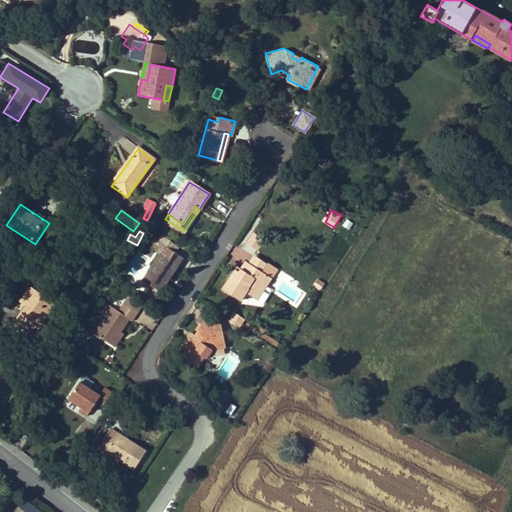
[(161,251),(165,245),(152,237),(148,243),(161,251)]
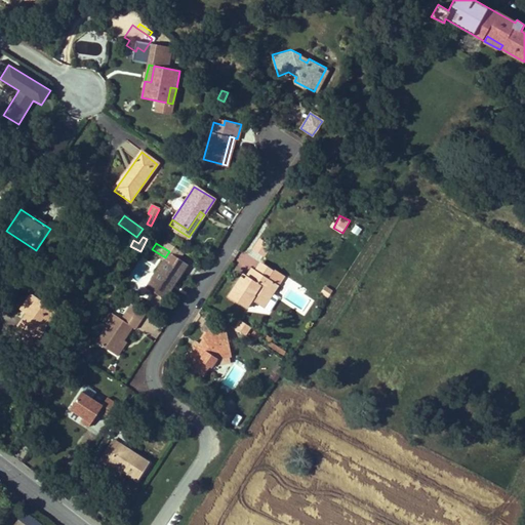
[(176,265),(180,257),(169,251),(165,257),(176,265)]
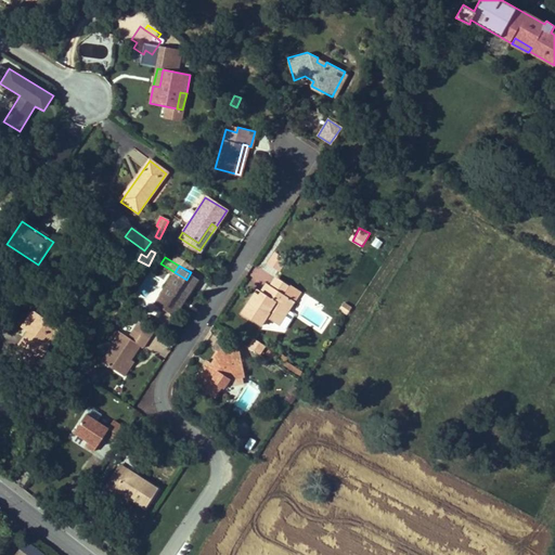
[(186,280),(175,272),(156,301),(163,305),(166,308),(176,313),(194,284),(186,280)]
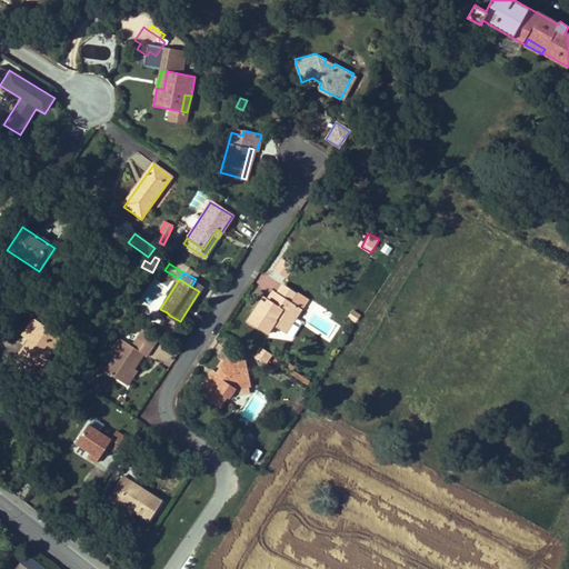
[(278,290),(292,299),(297,292),(283,282),(278,290)]
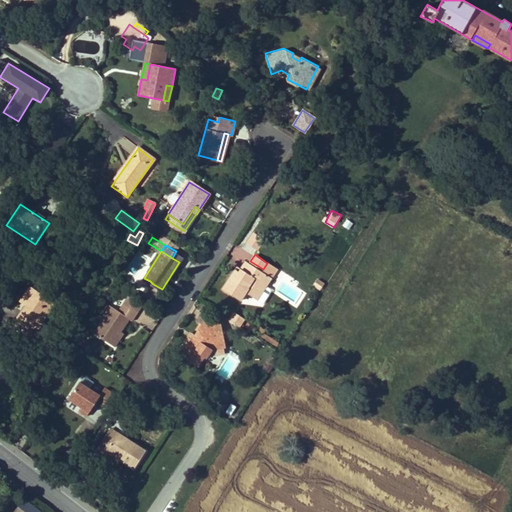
[(246,289),(249,284),(260,292),(271,275),(263,269),(250,261),(246,259),(242,266),(239,269),(236,267),(224,286),(241,297),(246,289)]
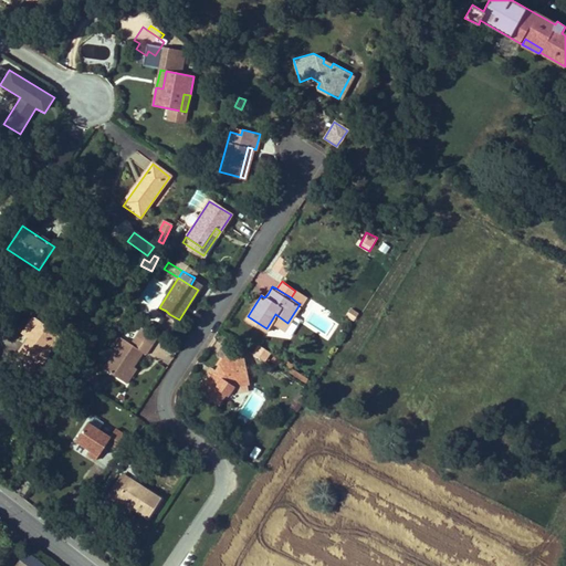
[(349,307),(345,316),(355,321),(359,312),(349,307)]
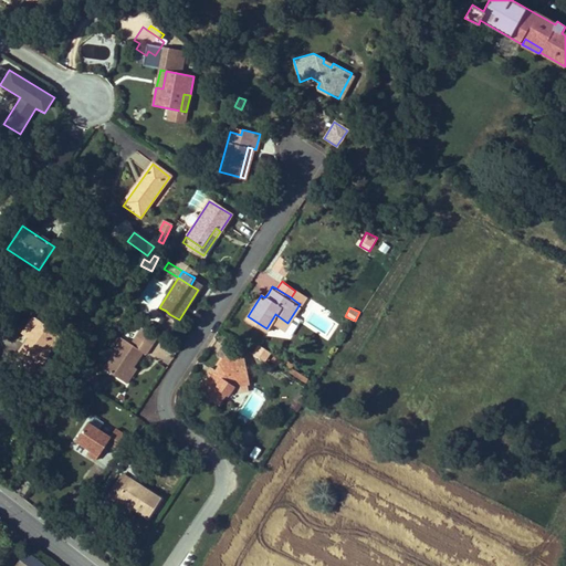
[(169,314),(166,311),(158,323),(163,326),(169,314)]
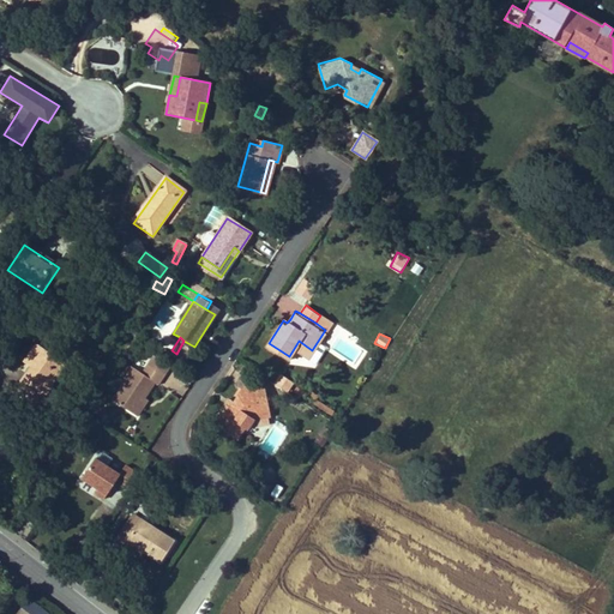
[(186,360),(194,347),(184,341),(176,354),(186,360)]
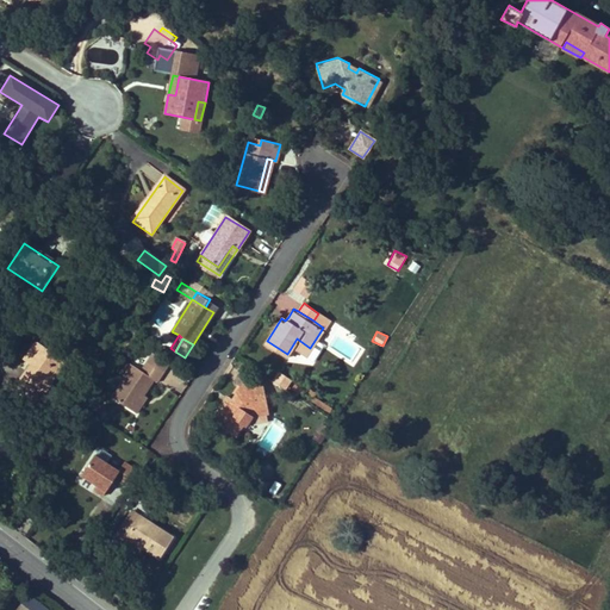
[(293,344),(306,354),(310,348),(297,338),(293,344)]
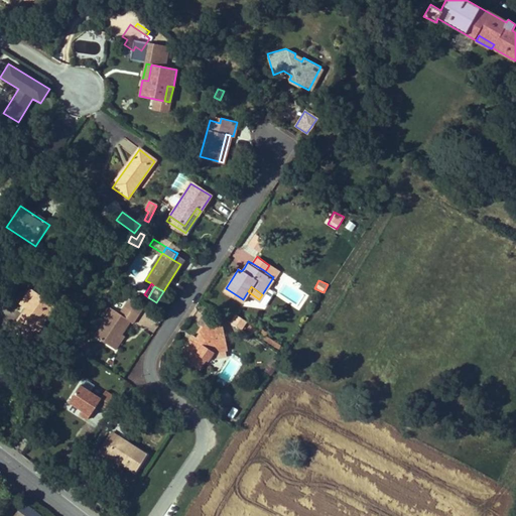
[(19,325),(14,331),(30,342),(54,307),(31,291),(21,304),(26,308),(33,312),(23,327),(19,325)]
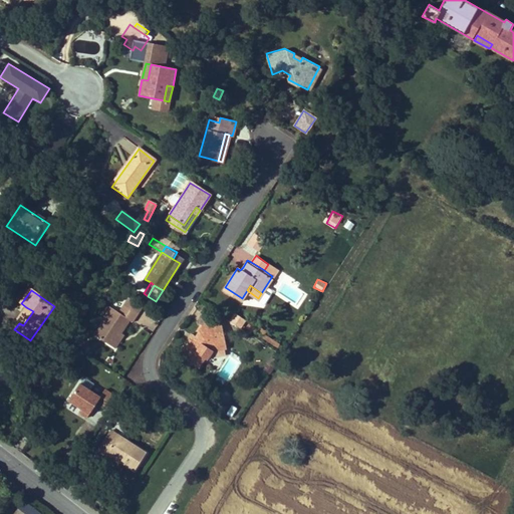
[(138,313),(143,305),(130,296),(124,305),(138,313)]
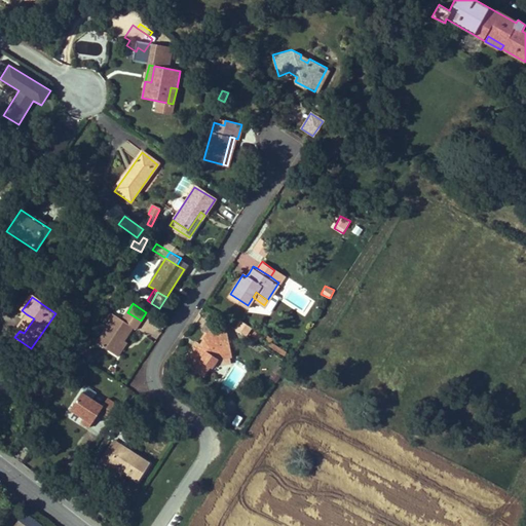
[(115,313),(97,341),(114,352),(123,339),(133,326),(136,328),(141,321),(127,312),(122,318),(115,313)]
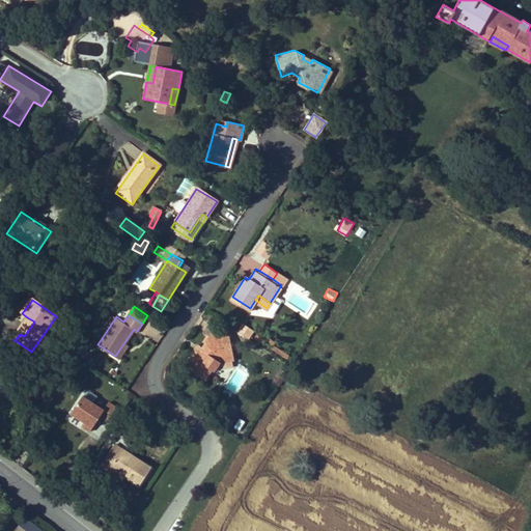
[(24,336),(34,322),(27,317),(11,338),(15,340),(20,334),(24,336)]
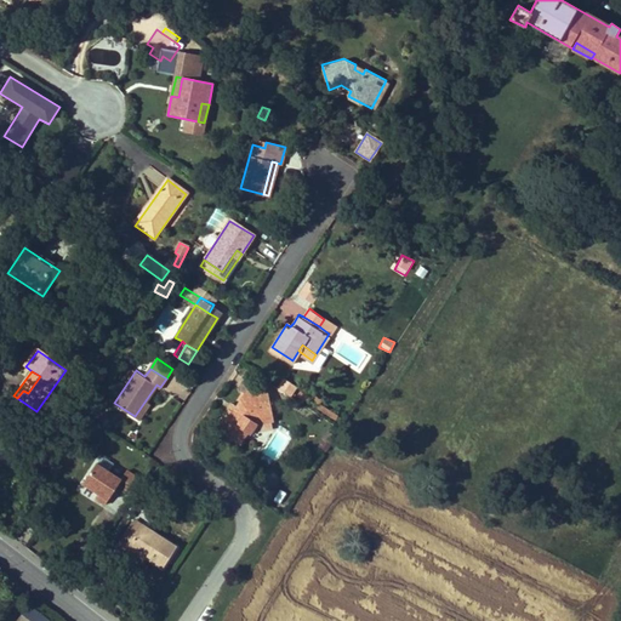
[(250,431),(257,420),(274,416),(268,389),(254,380),(234,406),(231,404),(217,425),(239,440),(248,428),(250,431)]
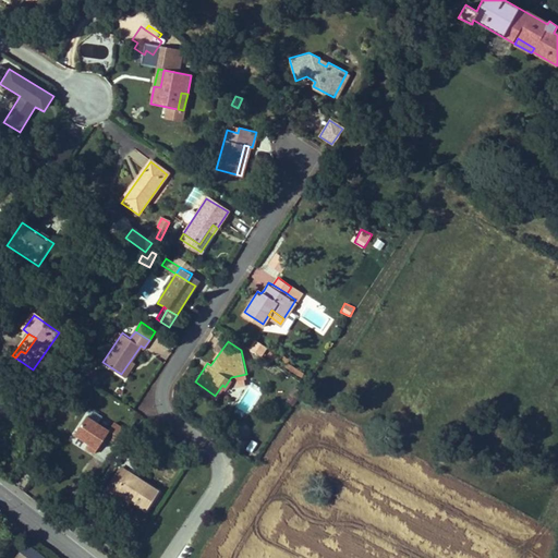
[(131,360),(121,374),(125,376),(135,362),(131,360)]
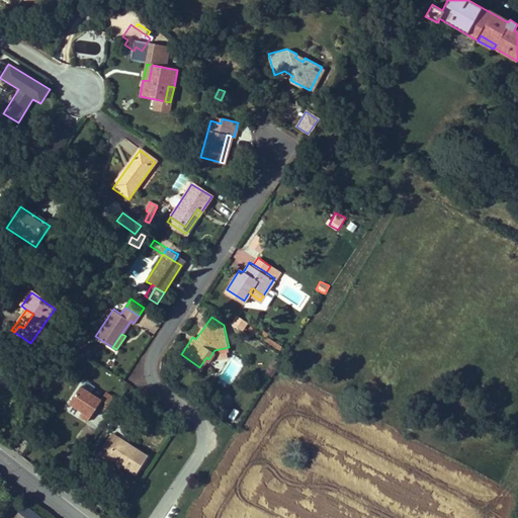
[(88,350),(79,344),(77,347),(86,353),(88,350)]
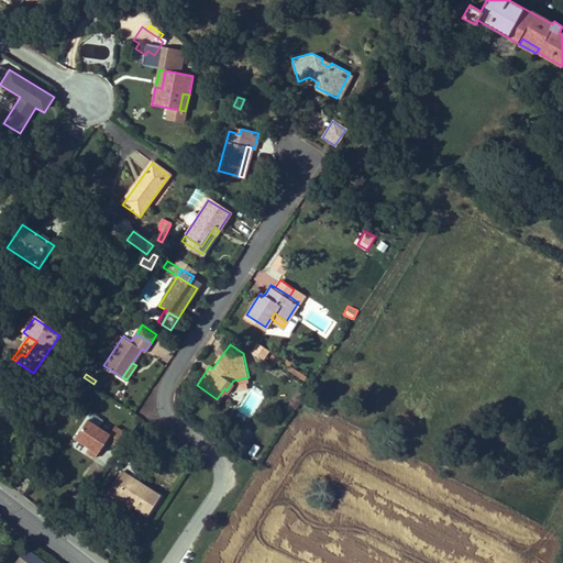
[(69,444),(95,460),(106,443),(113,448),(124,431),(114,426),(110,433),(86,418),(69,444)]
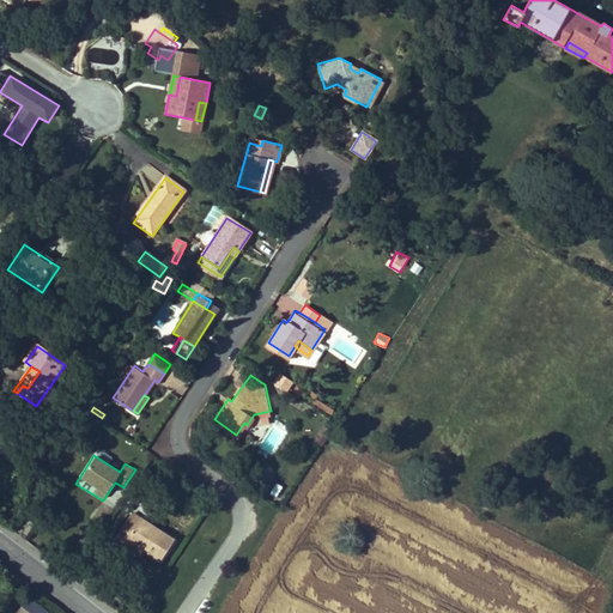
[(140,517),(132,513),(126,523),(134,528),(140,517)]
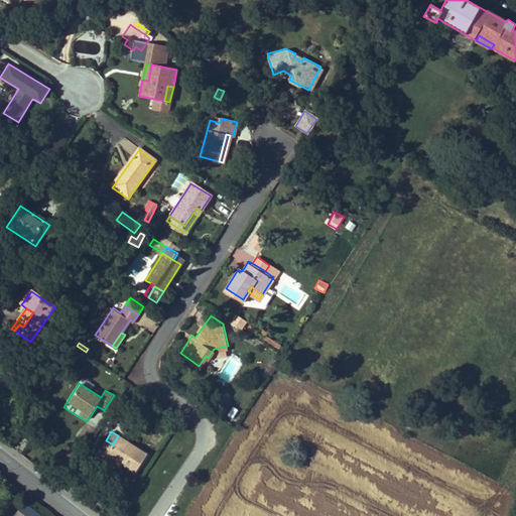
[(113,444),(106,440),(98,452),(105,457),(107,454),(121,464),(135,473),(146,455),(118,435),(113,444)]
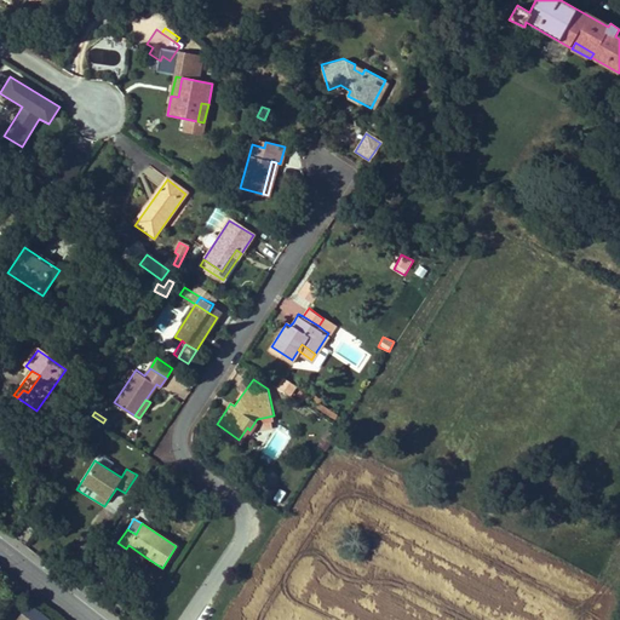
[(126,549),(143,560),(145,557),(128,545),(126,549)]
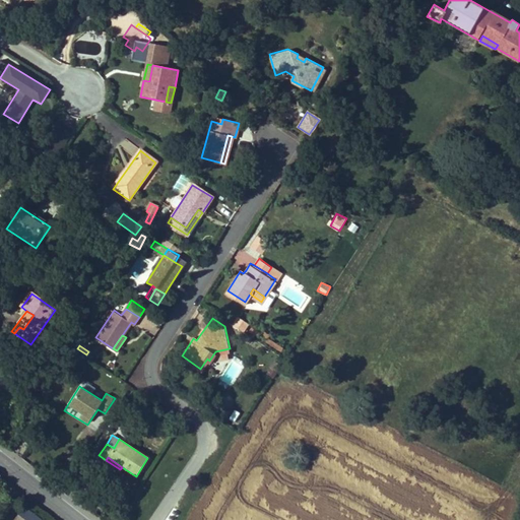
[(42,519),(23,507),(13,519),(42,519)]
